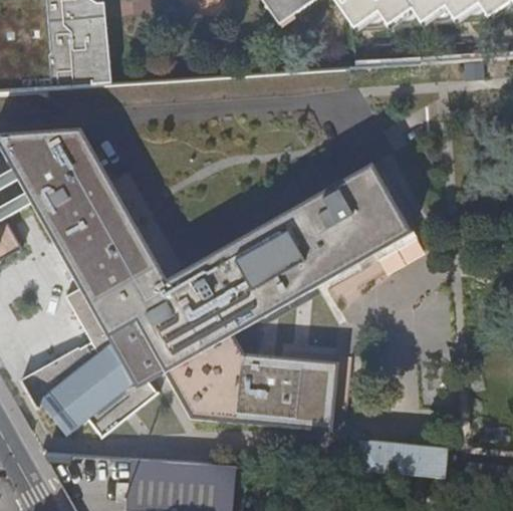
[(0,89),(11,89),(32,88),(53,86),(46,0),(0,0),(0,89)]
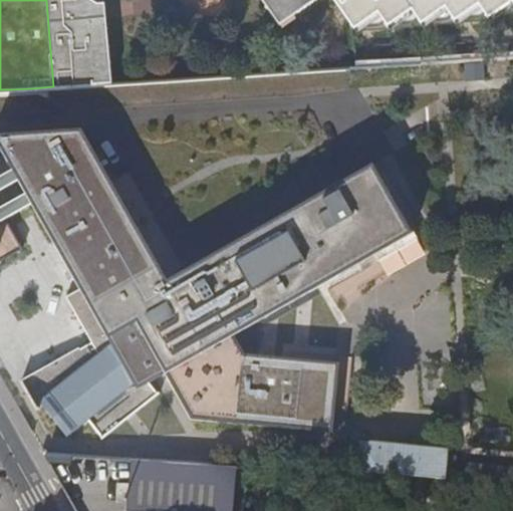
[(46,0),(53,86),(96,84),(112,83),(96,1),(94,0),(262,0),(275,17),(300,0),(46,0)]
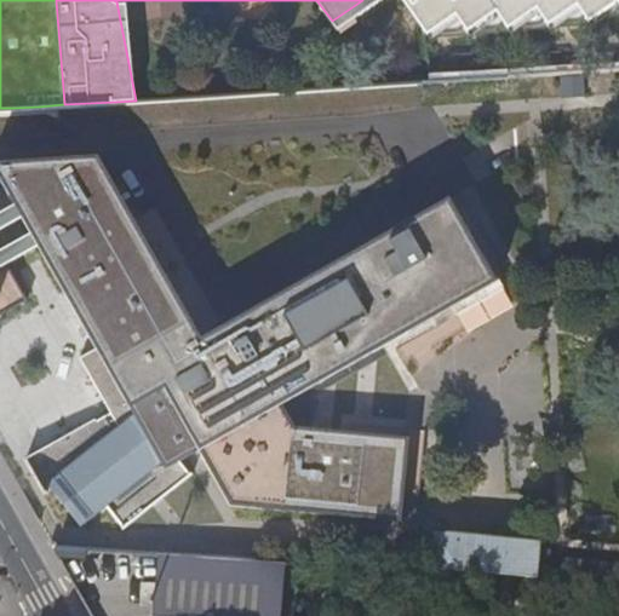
[(440,35),(446,30),(446,28),(427,0),(403,0),(422,26),(431,22),(440,35)]
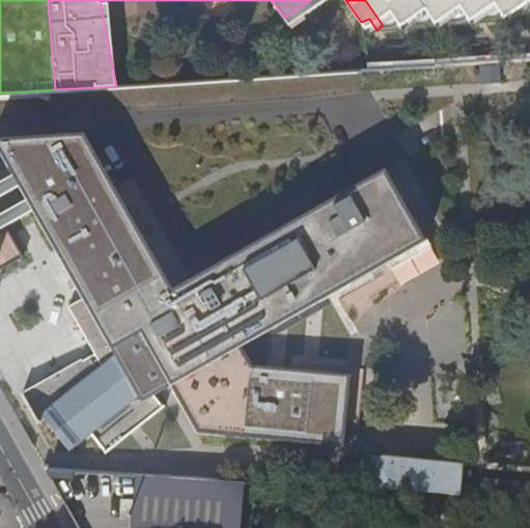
[(365,0),(382,24),(382,26),(392,18),(397,25),(406,19),(411,26),(426,16),(431,22),(441,16),(446,24),(462,12),(467,20),(476,14),(481,21),(497,9),(502,16),(511,9),(517,18),(529,7),(529,0),(365,0)]
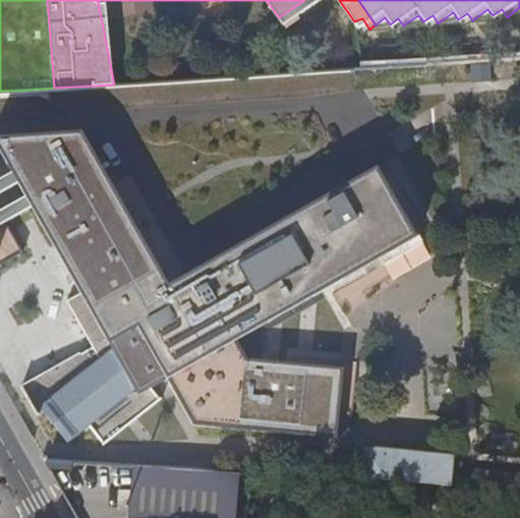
[(0,263),(22,251),(5,221),(33,206),(79,290),(65,298),(76,317),(95,349),(81,356),(79,351),(20,385),(38,414),(40,413),(37,408),(40,407),(67,442),(89,425),(103,445),(162,399),(159,399),(151,388),(167,378),(193,424),(337,437),(345,365),(247,355),(237,337),(418,234),(378,163),(186,272),(168,282),(112,182),(82,129),(0,134),(0,151),(25,194),(0,209),(0,263)]
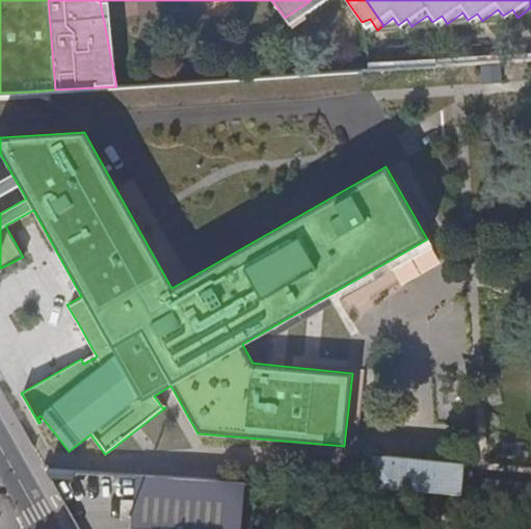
[(132,176),(114,186),(171,288),(190,278),(132,176)]
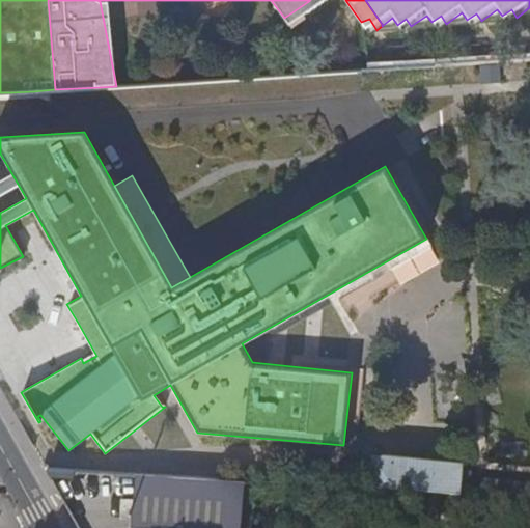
[(371,484),(497,496),(497,489),(459,484),(462,464),(373,455),(373,453),(370,453),(371,484)]
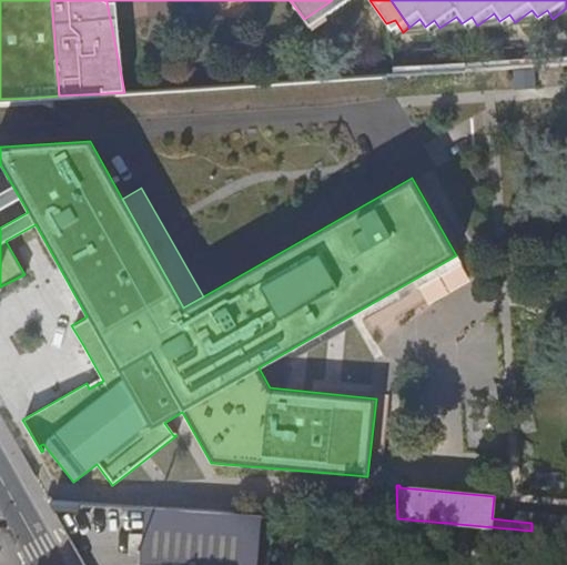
[(79,548),(253,560),(255,514),(50,502),(66,526),(79,548)]
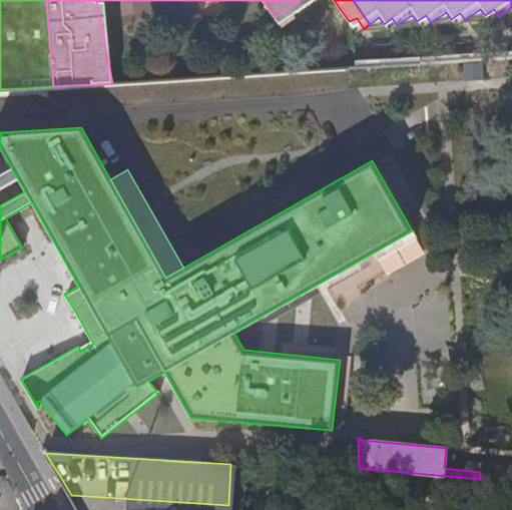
[(227,509),(228,505),(71,495),(78,509),(227,509)]
